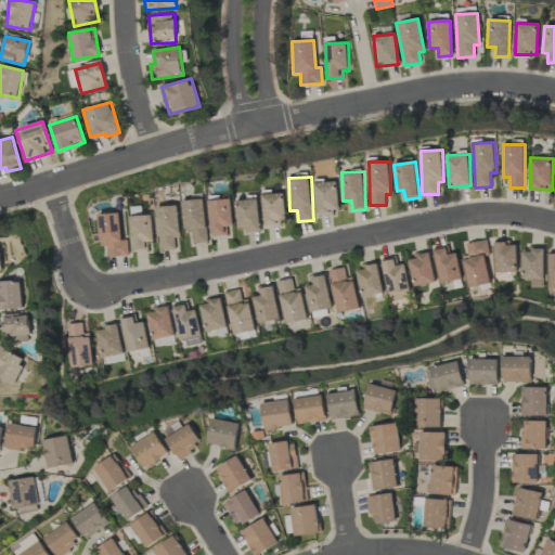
[(317,214),(338,214),(337,182),(315,182),(317,214)]
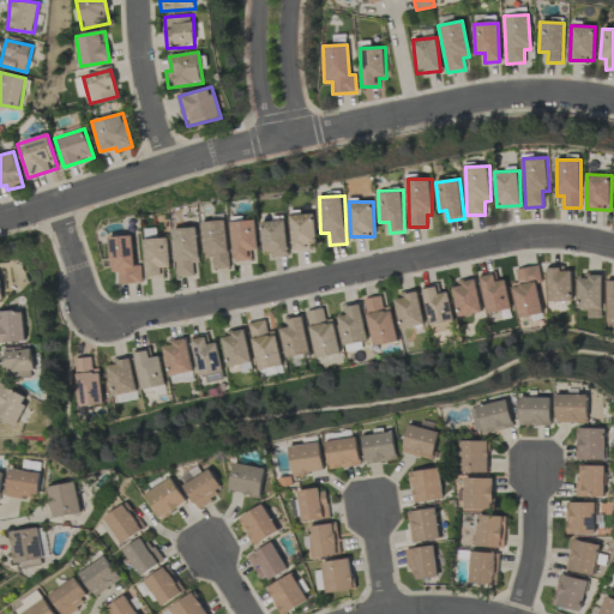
[(314,214),(292,215),(293,251),(315,251),(314,214)]
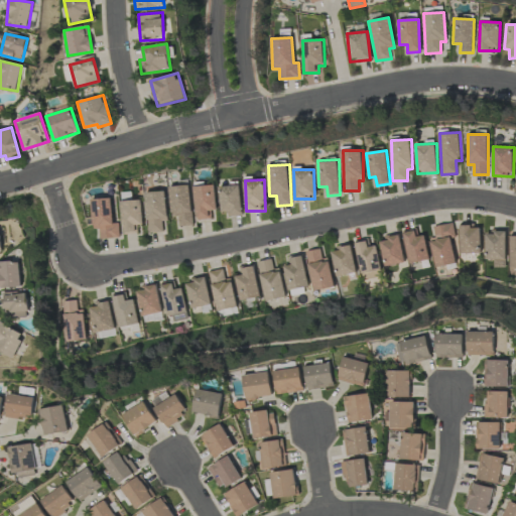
[(172,217),(178,217),(179,227),(194,226),(191,184),(170,186),(172,217)]
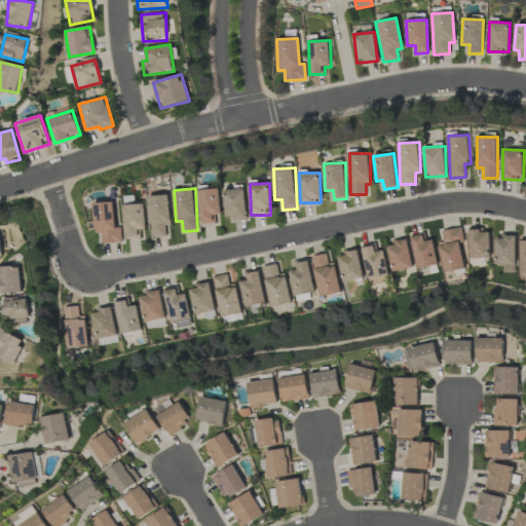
[(200,224),(217,224),(216,215),(221,215),(220,189),(199,190),(200,224)]
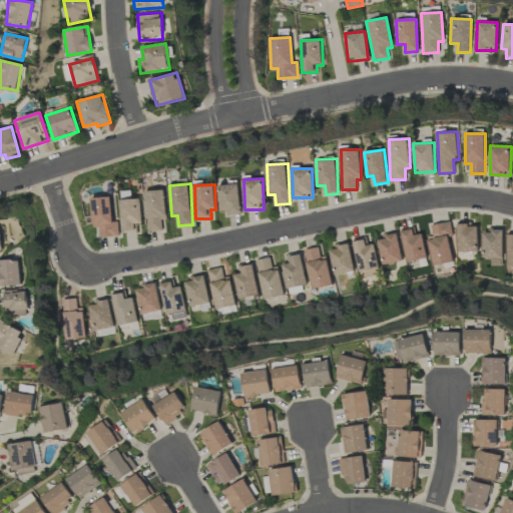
[(220,213),(241,212),(239,184),(218,185),(220,213)]
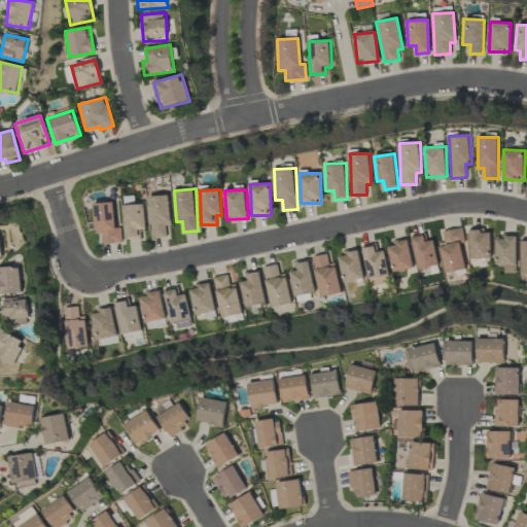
[(167,225),(171,225),(170,196),(150,196),(151,238),(167,237),(167,225)]
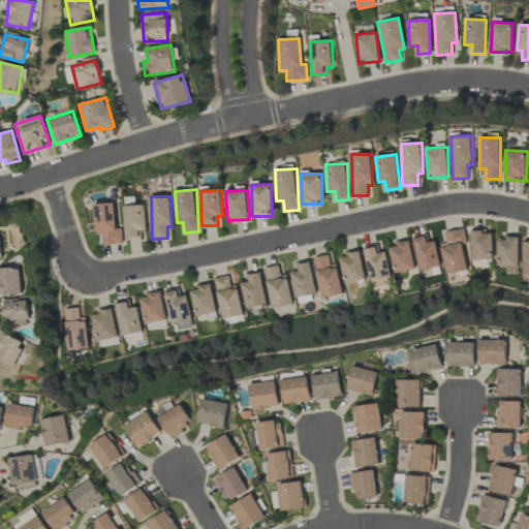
[(115,204),(94,205),(95,235),(102,235),(102,245),(123,244),(122,228),(116,228),(115,204)]
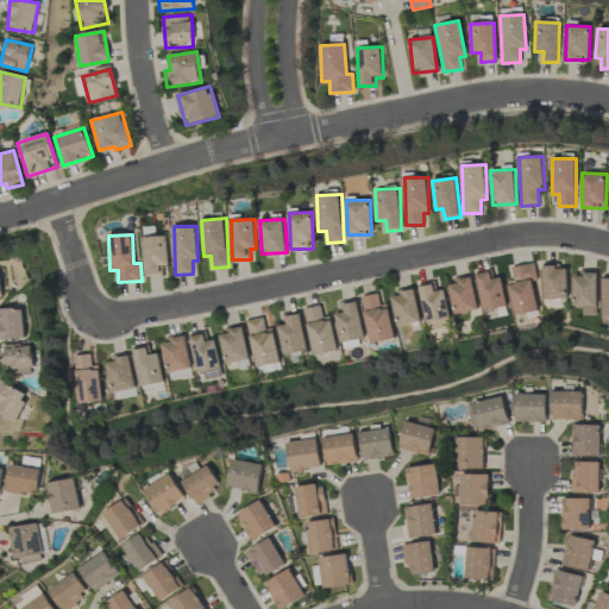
[(144,237),(145,276),(163,275),(162,265),(169,265),(168,236),(144,237)]
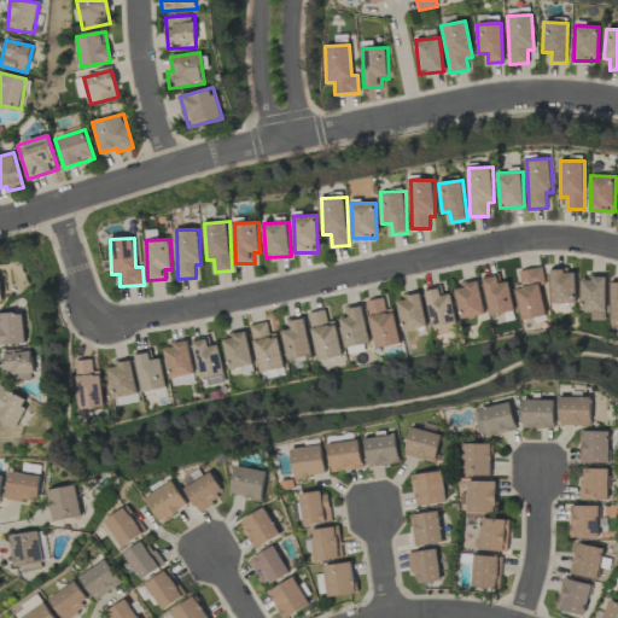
[(547,315),(537,267),(518,272),(520,284),(514,285),(522,320),(547,315)]
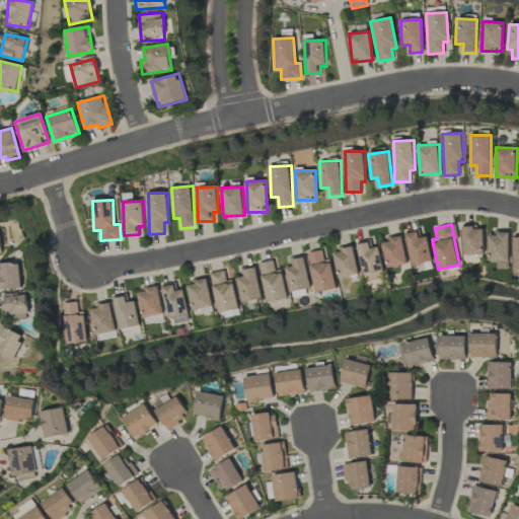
[(483,227),(461,227),(462,255),(484,254),(483,227)]
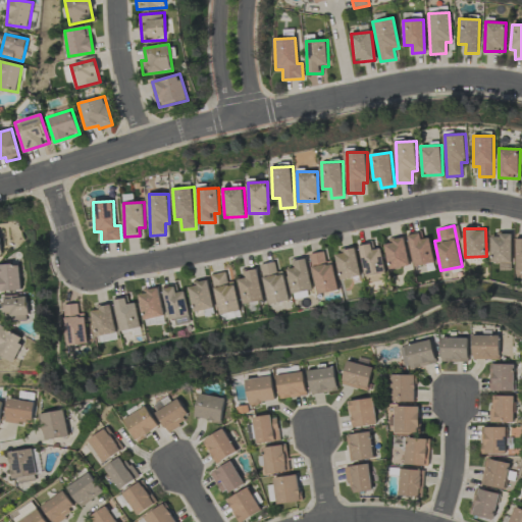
[(429,238),(422,239),(421,232),(408,235),(414,266),(434,263),(429,238)]
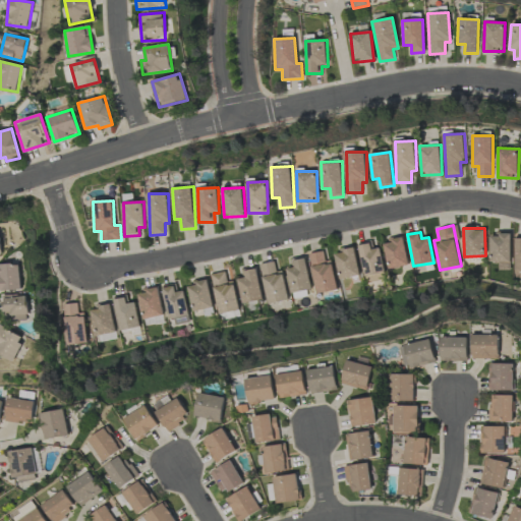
[(489,262),(498,262),(498,270),(510,270),(509,234),(489,234),(489,262)]
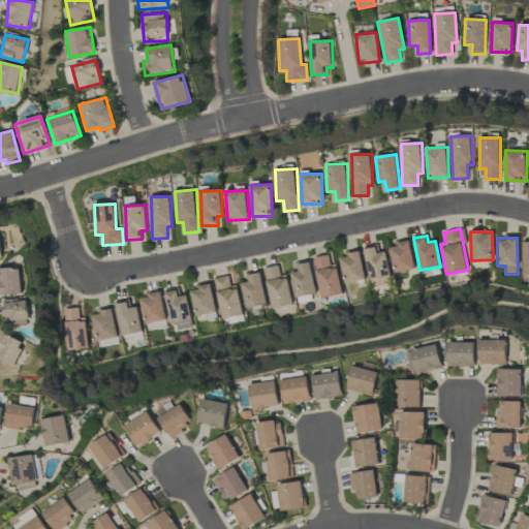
[(389,246),(394,273),(413,270),(409,242),(389,246)]
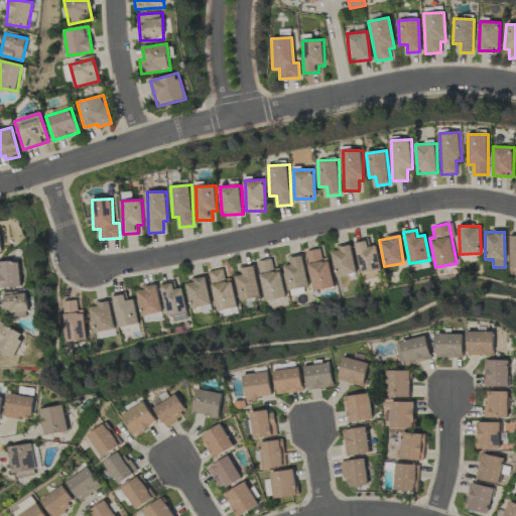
[(375,245),(369,247),(367,238),(354,242),(362,274),(381,269),(375,245)]
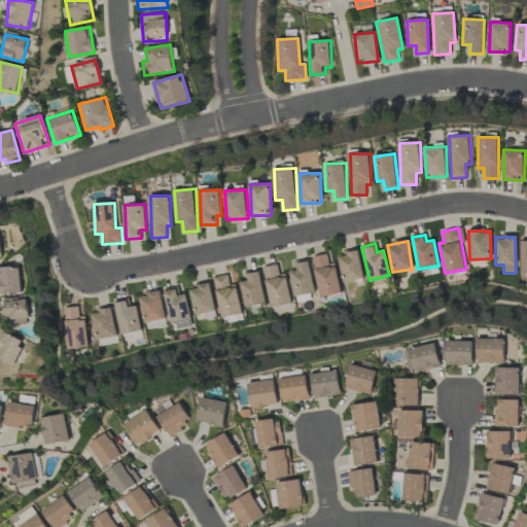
[(339,254),(342,282),(362,280),(359,252),(339,254)]
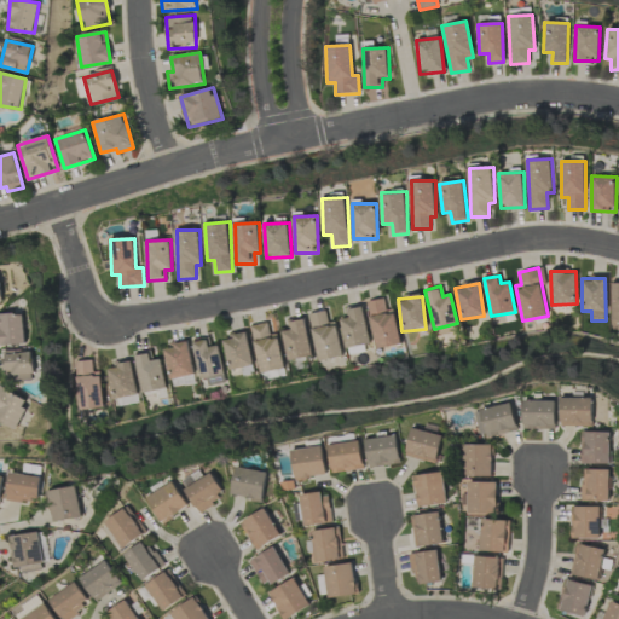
[(366,301),(376,348),(400,343),(393,308),(386,310),(383,298),(366,301)]
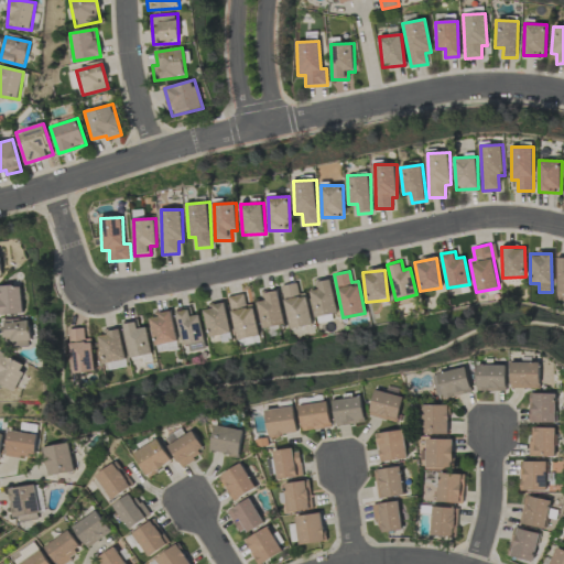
[(318,290),(311,291),(314,316),(336,314),(331,280),(317,282),(318,290)]
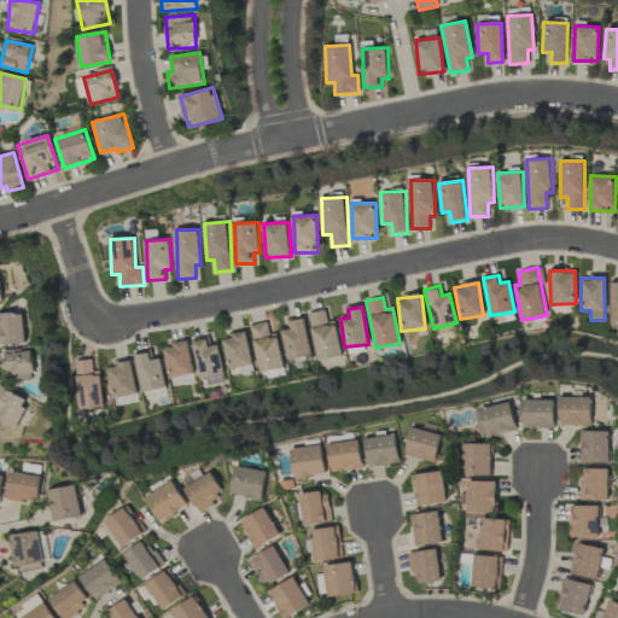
[(327,322),(325,309),(308,313),(318,361),(342,356),(334,320),(327,322)]
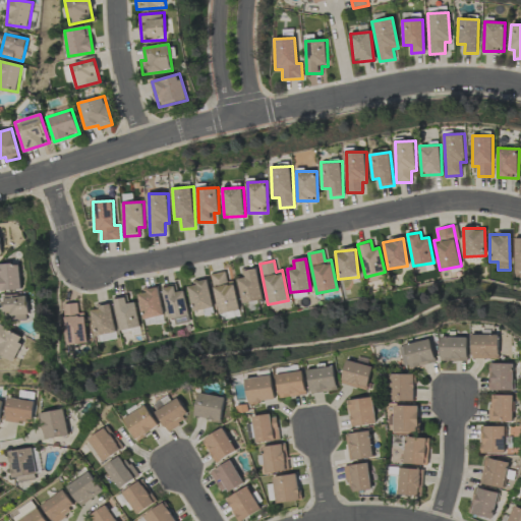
[(21,264),(0,264),(0,290),(22,290),(21,264)]
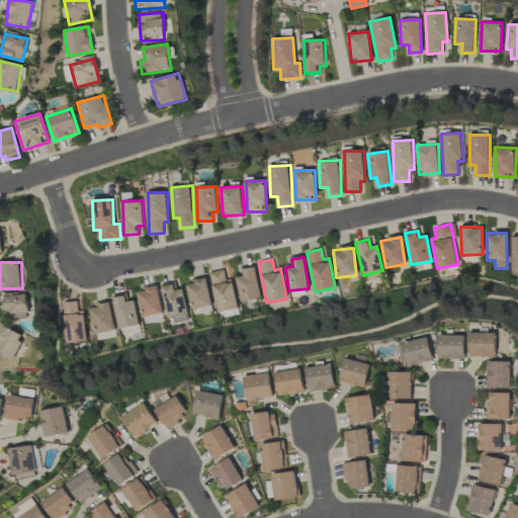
[(235,277),(241,301),(261,296),(254,266),(242,268),(244,275),(235,277)]
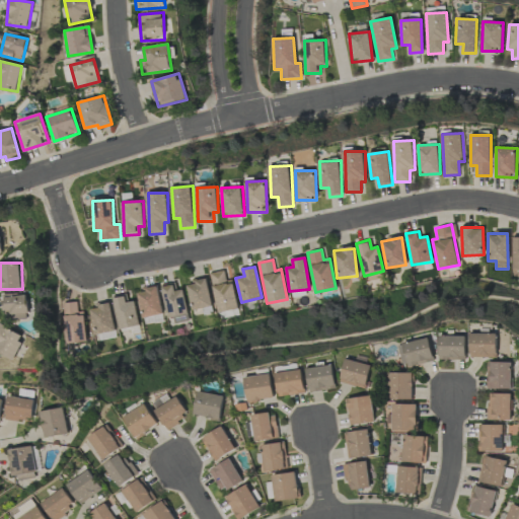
[(209,273),(218,313),(239,308),(232,280),(226,281),(224,270),(209,273)]
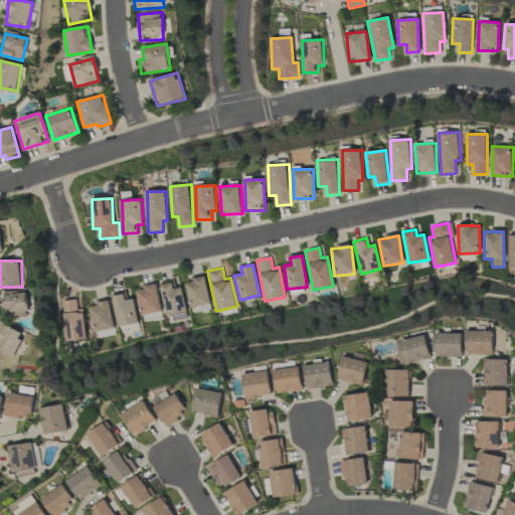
[(210,304),(205,278),(185,282),(190,308),(210,304)]
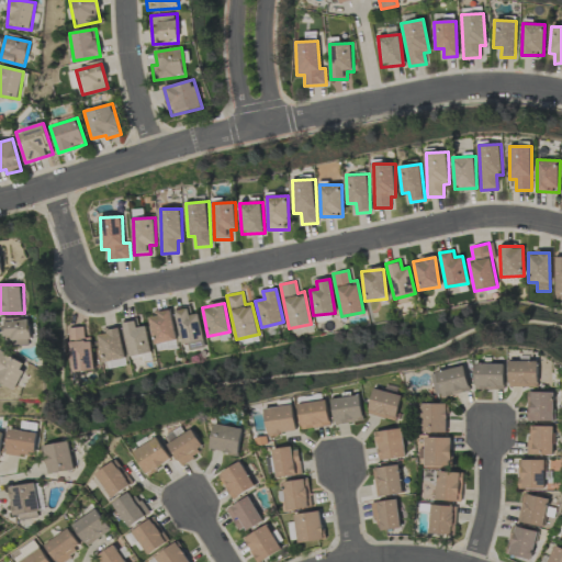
[(182,349),(204,344),(198,313),(191,315),(189,305),(175,308),(182,349)]
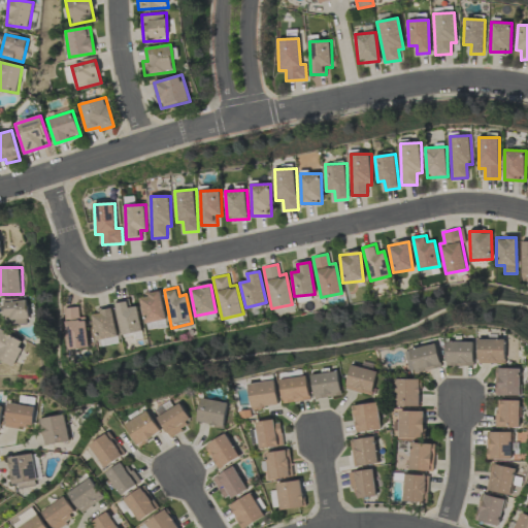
[(138,297),(145,323),(165,318),(159,292),(138,297)]
